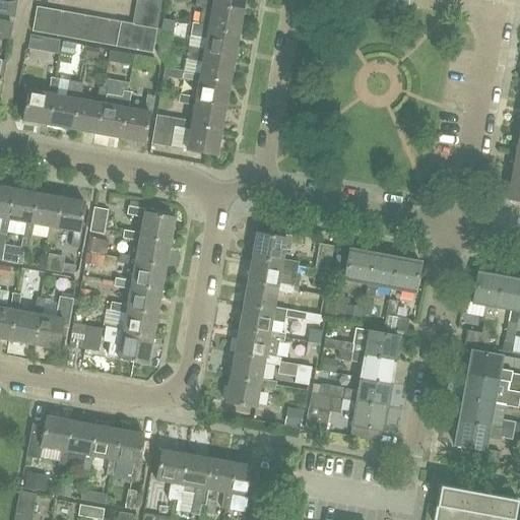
[(0,0),(0,15),(12,18),(15,4),(0,0)]
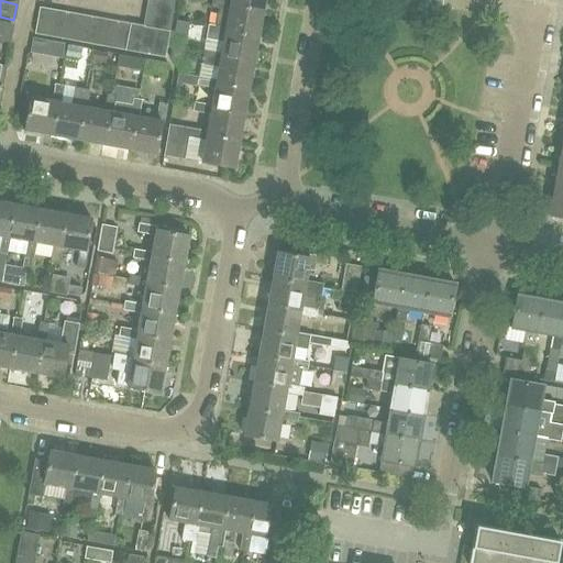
[(230,6),(231,1),(221,0),(212,0),(211,7),(220,9),(217,26),(225,28),(224,32),(258,37),(263,12),(230,6)]
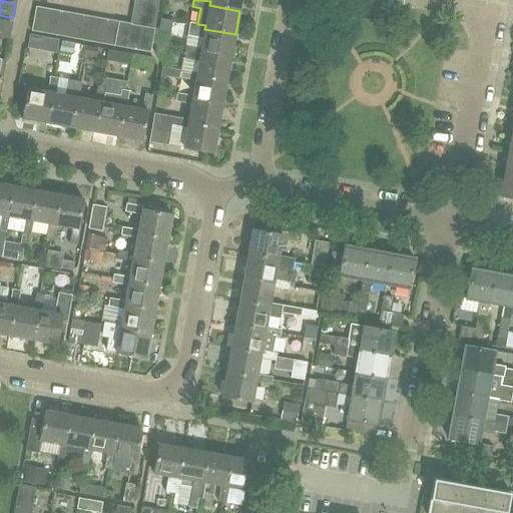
[(209,0),(210,1),(209,5),(239,11),(240,0),(209,0)]
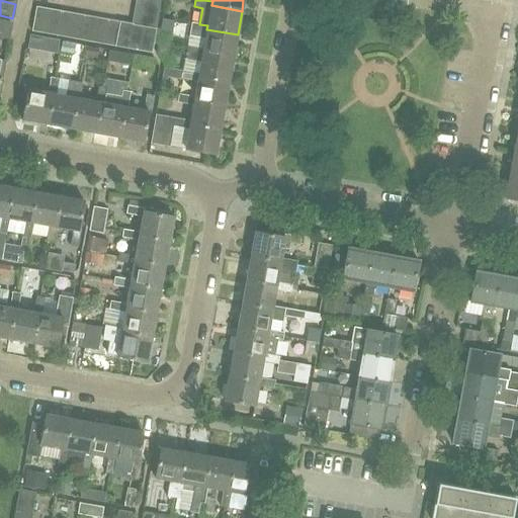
[(137,1),(135,13),(158,17),(160,5),(137,1)]
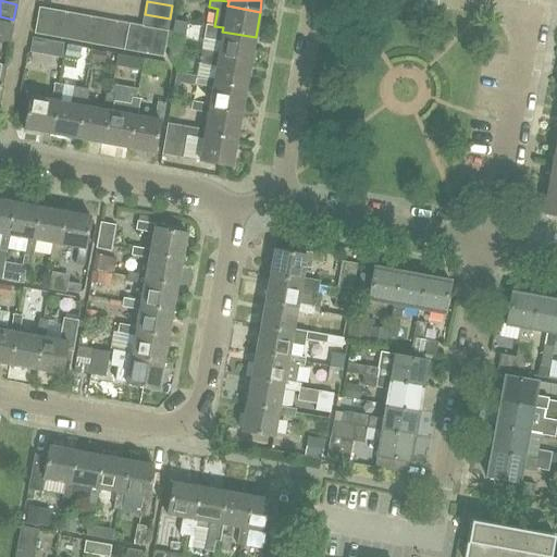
[(39,8),(35,34),(48,36),(52,10),(39,8)]
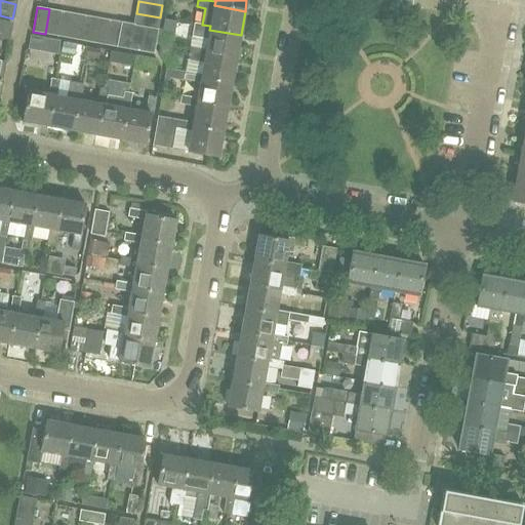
[(49,9),(45,34),(57,36),(62,11),(49,9)]
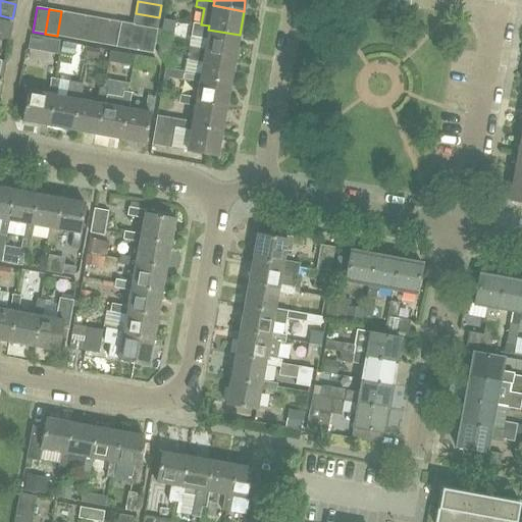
[(61,11),(57,36),(68,38),(73,13),(61,11)]
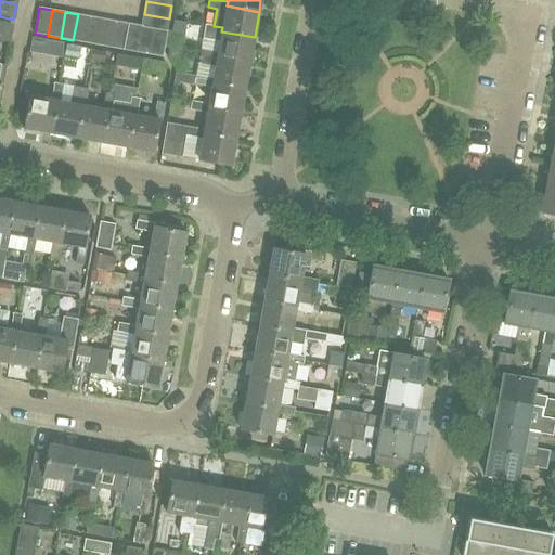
[(78,14),(73,40),(86,42),(90,17),(78,14)]
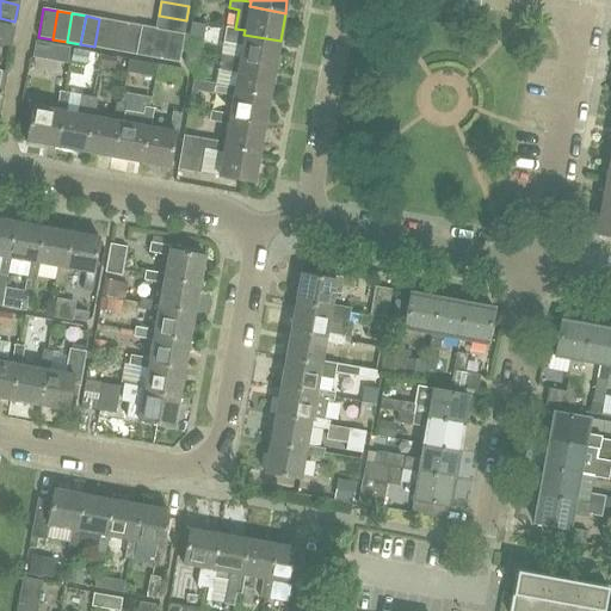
[(156,29),(184,35),(186,20),(159,16),(156,29)]
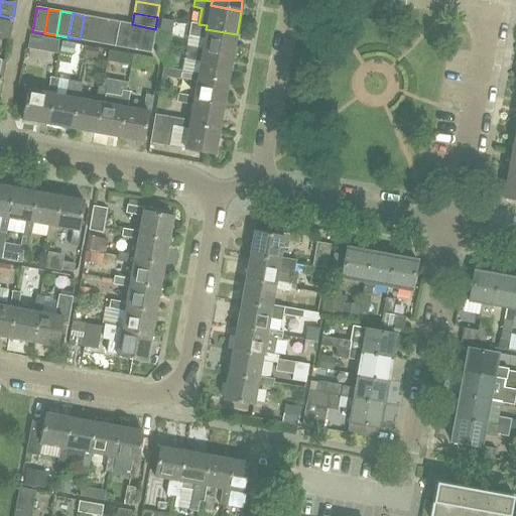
[(84,16),(80,39),(92,41),(96,18),(84,16)]
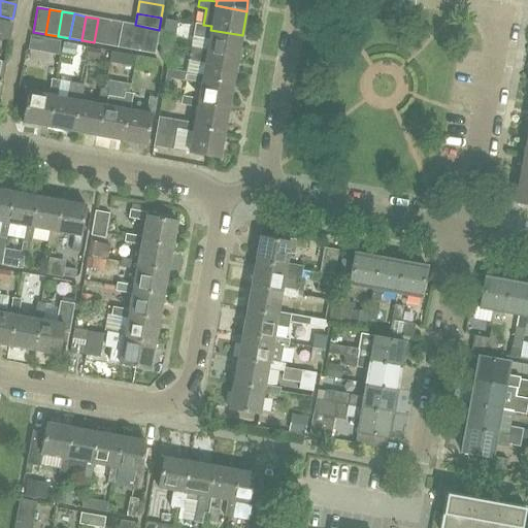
[(0,19),(0,37),(9,39),(12,22),(0,19)]
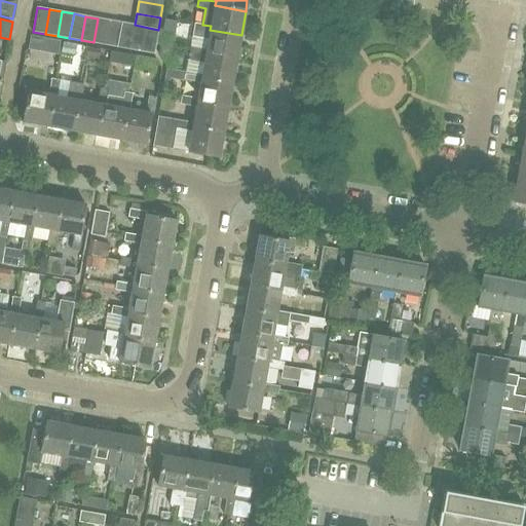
[(98,19),(94,42),(106,44),(110,21),(98,19)]
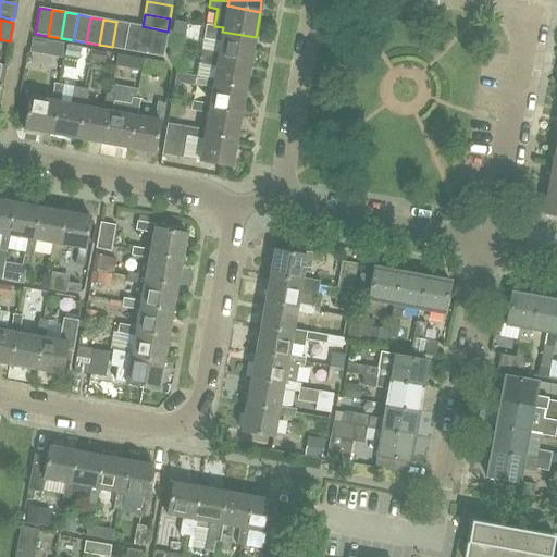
[(175,22),(172,37),(185,39),(187,31),(188,23),(186,23),(175,21),(175,22)]
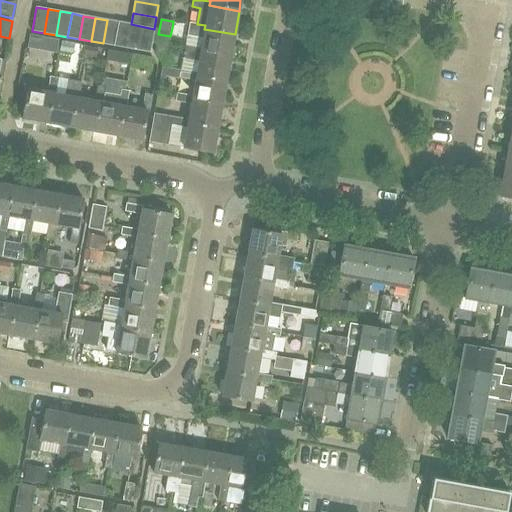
[(107,20),(103,43),(115,46),(119,22),(107,20)]
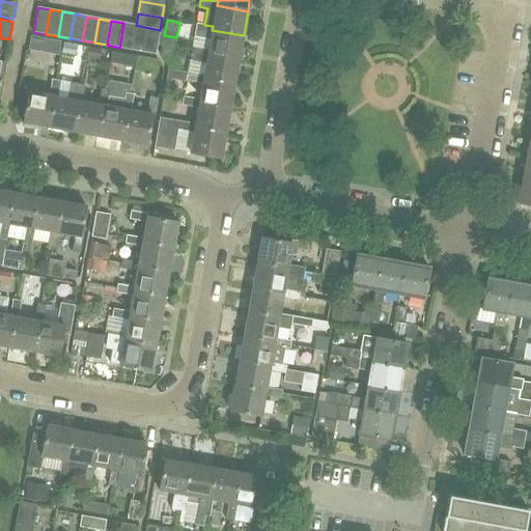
[(123,23),(119,48),(132,50),(136,25),(123,23)]
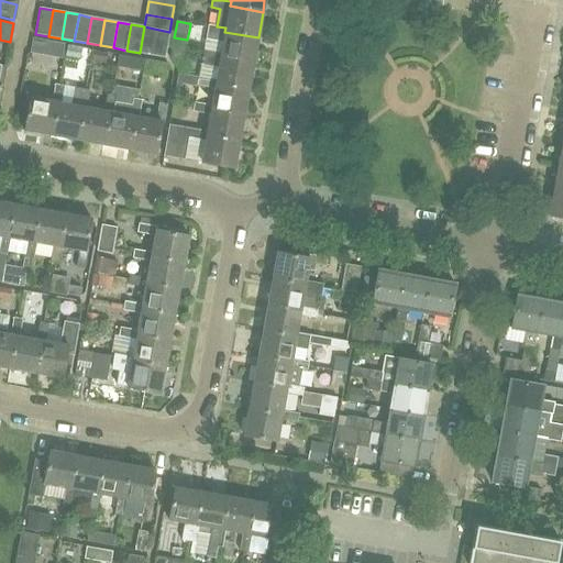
[(225,28),(217,26),(209,24),(207,33),(224,36),(221,54),(220,58),(253,64),(258,37),(224,32),(225,28)]
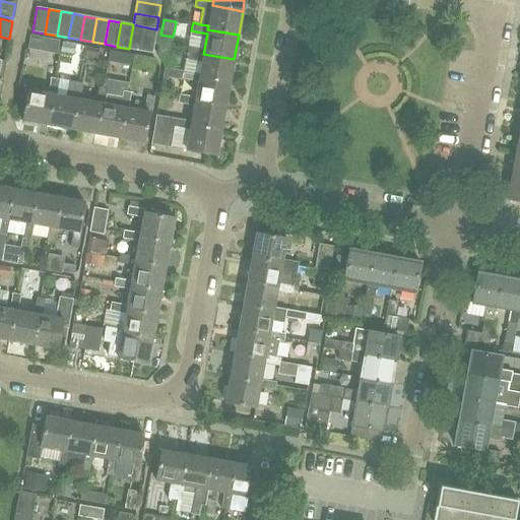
[(133,24),(129,49),(152,53),(156,29),(133,24)]
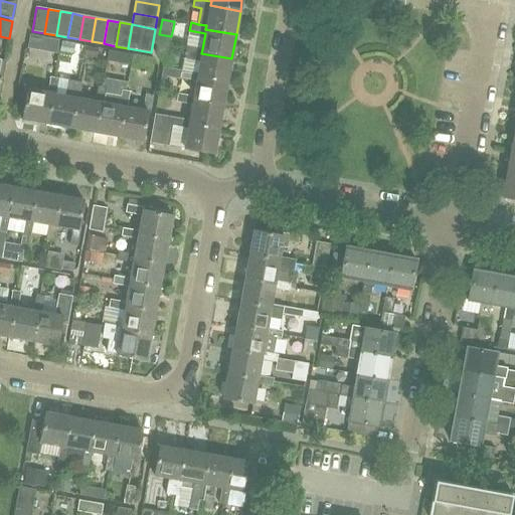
[(40,50),(42,38),(30,36),(28,47),(40,50)]
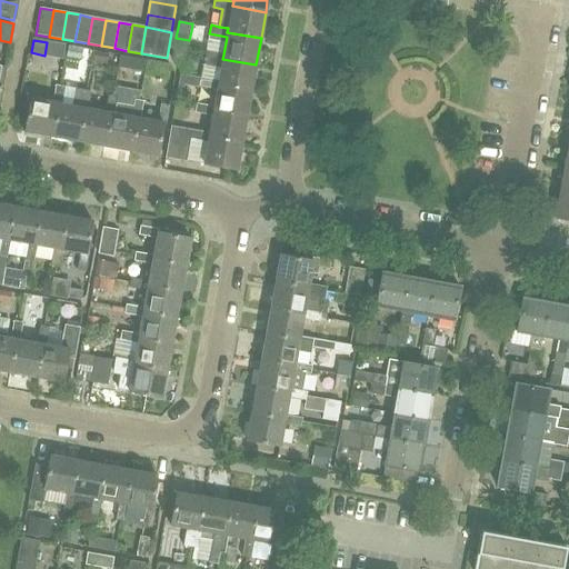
[(79,47),(69,46),(67,57),(70,57),(81,59),(83,48),(79,47)]
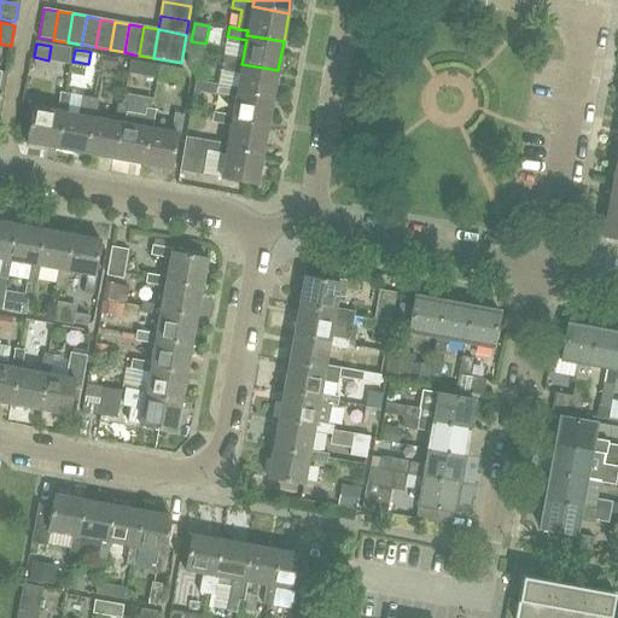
[(202,65),(203,52),(190,51),(187,64),(190,68),(191,71),(194,69),(202,65)]
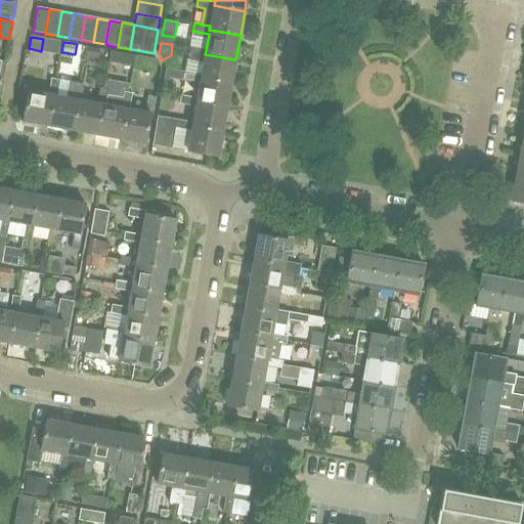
[(100,49),(88,47),(86,57),(99,59),(100,49)]
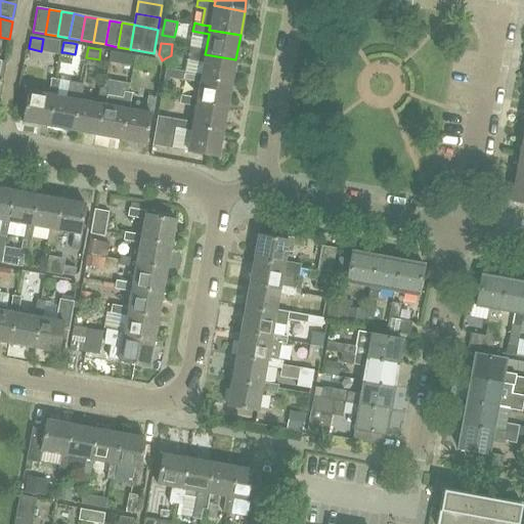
[(231,83),(235,59),(205,54),(206,50),(189,47),(188,55),(205,57),(202,74),(201,78),(231,83)]
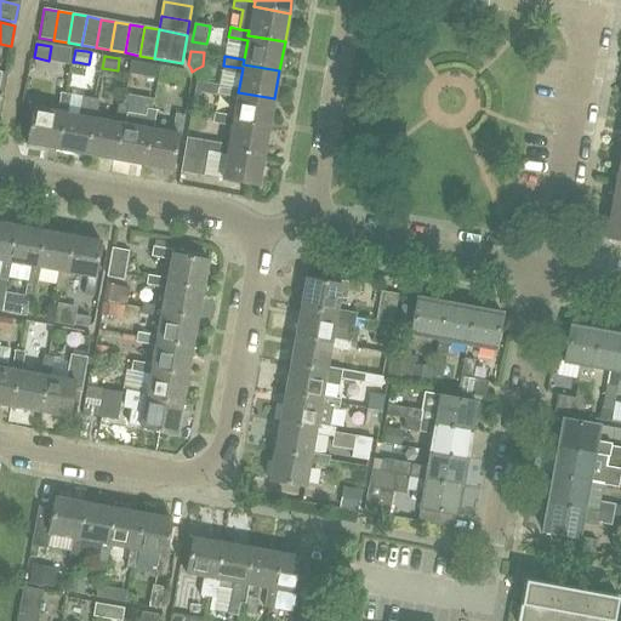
[(238,92),(239,87),(220,84),(218,93),(237,97),(234,117),(233,121),(269,127),(274,98),(238,92)]
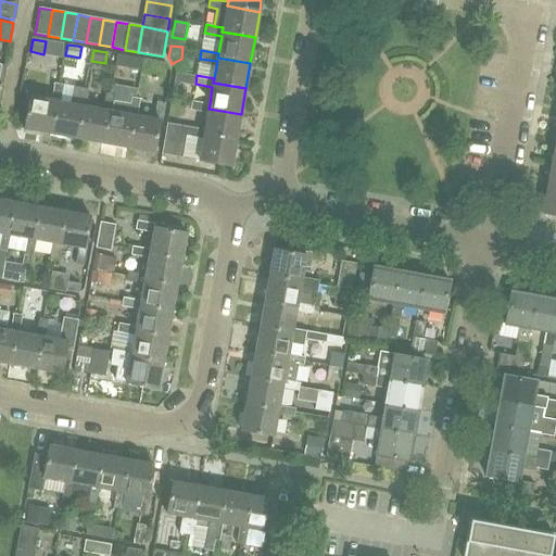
[(55,101),(60,102),(63,85),(54,84),(51,101),(29,97),(23,129),(50,134),(55,101)]
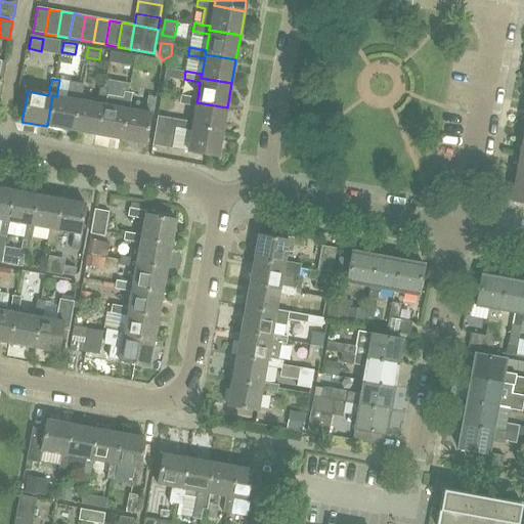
[(76,99),(80,100),(83,85),(76,83),(73,99),(56,96),(52,95),(47,126),(72,131),(76,99)]
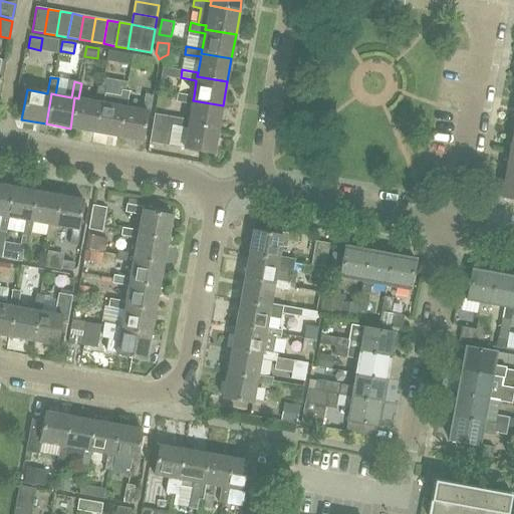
[(102,102),(104,92),(105,87),(97,85),(94,101),(78,98),(74,97),(70,129),(94,133),(98,102),(102,102)]
